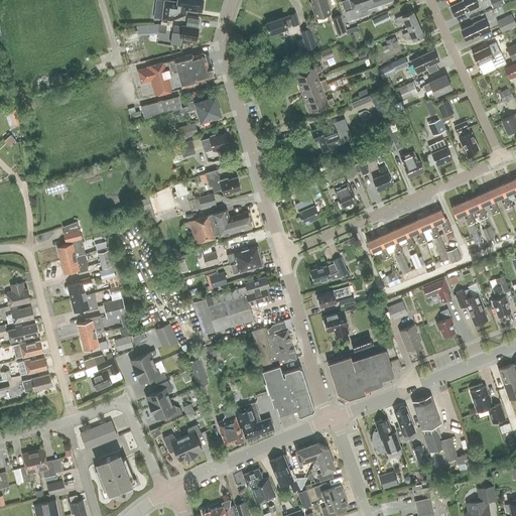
[(164,0),(162,19),(170,20),(185,15),(185,9),(202,11),(203,0),(177,0),(177,2),(164,0)]
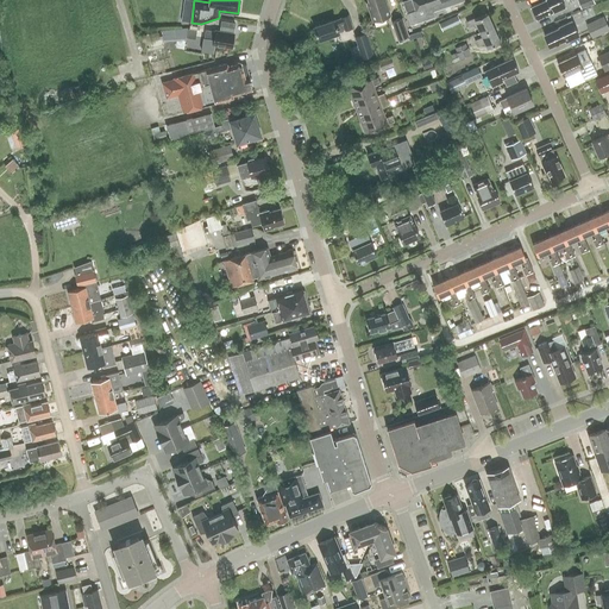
[(372,22),(390,16),(384,0),(368,0),(369,2),(366,2),(372,22)]
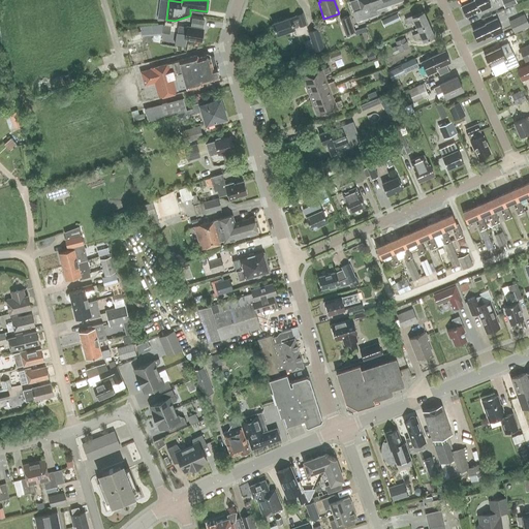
[(403,0),(402,0),(353,0),(349,2),(355,21),(377,13),(375,9),(403,0)]
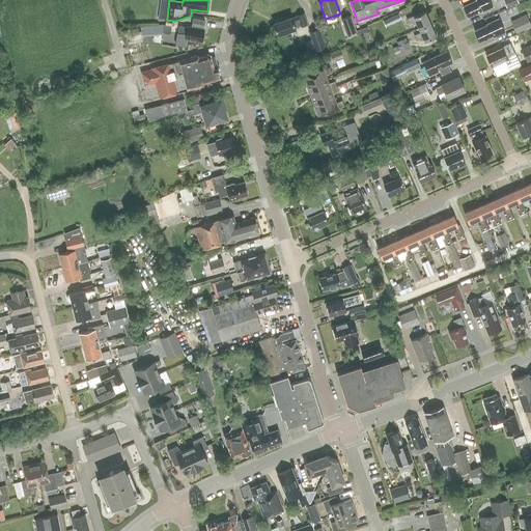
[(480,8),(485,5),(482,0),(477,0),(463,6),(468,17),(481,10),(480,8)]
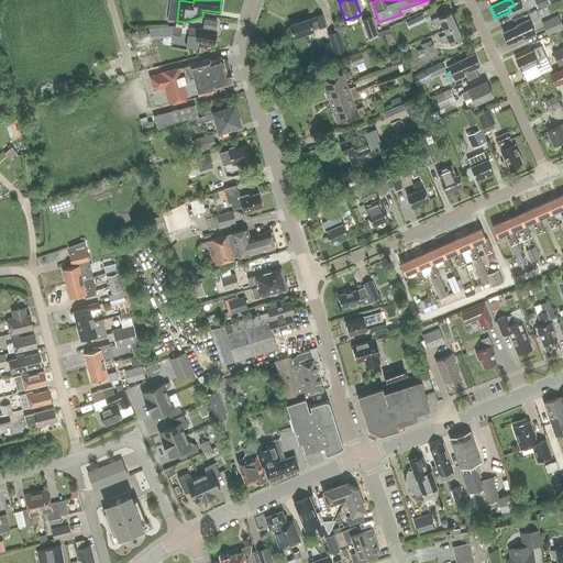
[(440,22),(443,28),(454,23),(450,12),(438,18),(438,17),(430,20),(433,25),(440,22)]
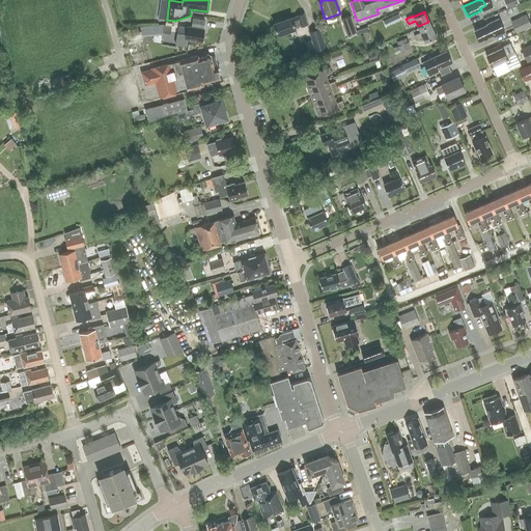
[(296,28),(307,24),(304,12),(297,16),(291,18),(291,17),(274,23),(278,35),(296,29),(296,28)]
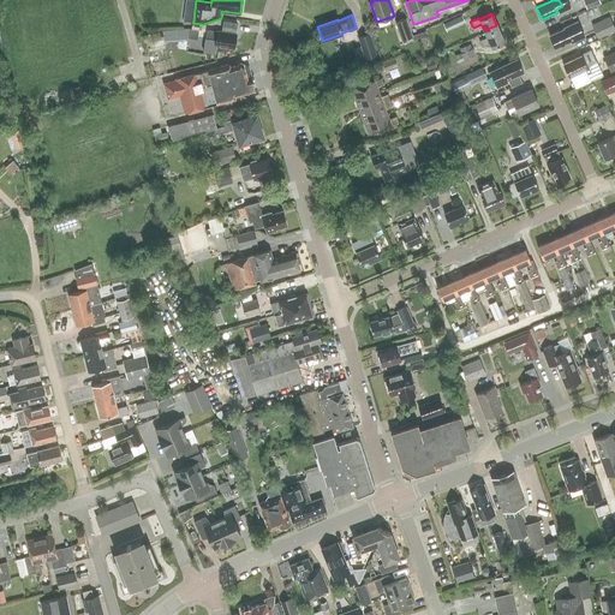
[(461,16),(443,24),(447,31),(465,23),(461,16)]
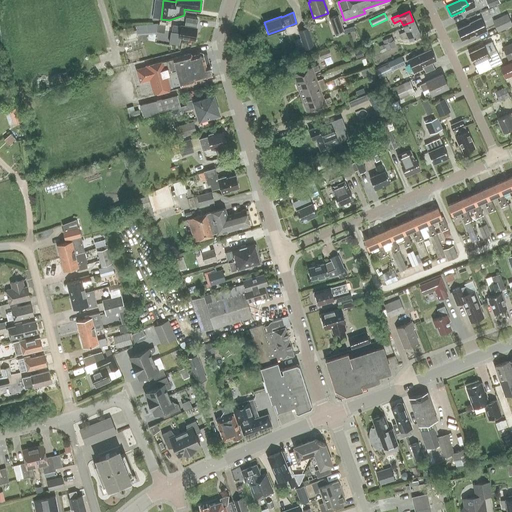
[(511,24),(511,23),(507,13),(492,20),(498,31),(511,24)]
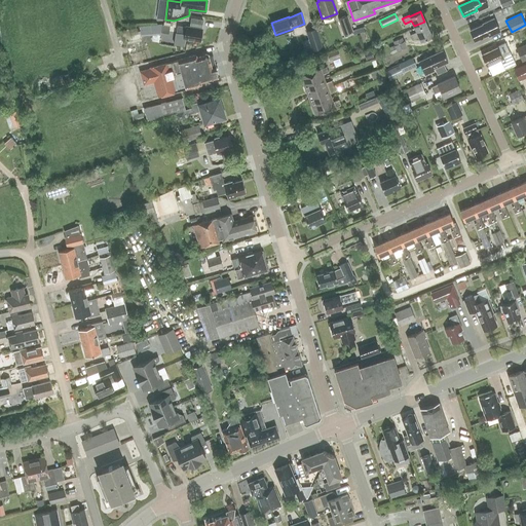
[(347,14),(338,17),(343,34),(353,31),(347,14)]
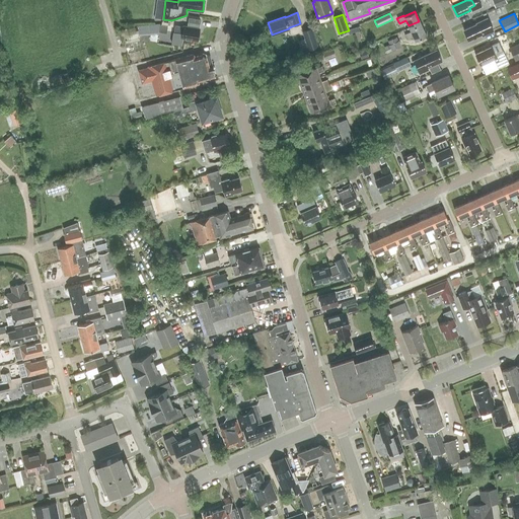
[(199,40),(200,34),(199,34),(201,20),(189,18),(188,25),(189,25),(189,26),(183,25),(183,26),(175,25),(174,32),(182,34),(181,39),(198,41),(198,40),(199,40)]
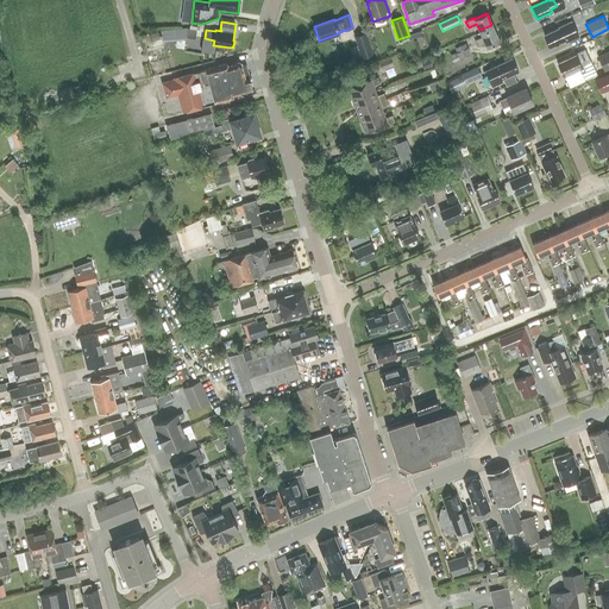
[(544,36),(550,48),(565,39),(566,42),(578,36),(571,22),(559,27),(560,27),(544,36)]
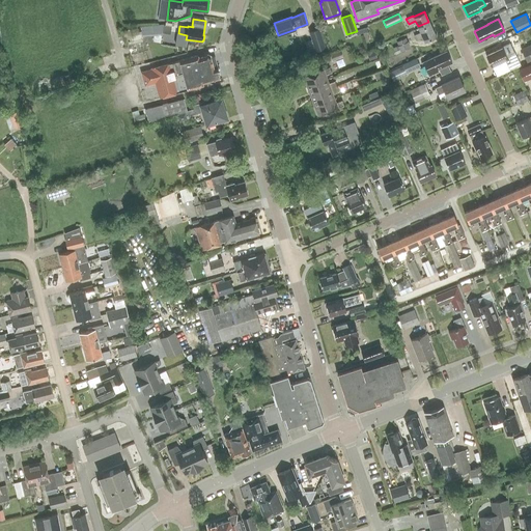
[(428,22),(418,26),(420,32),(414,35),(416,39),(422,36),(424,42),(436,36),(428,22)]
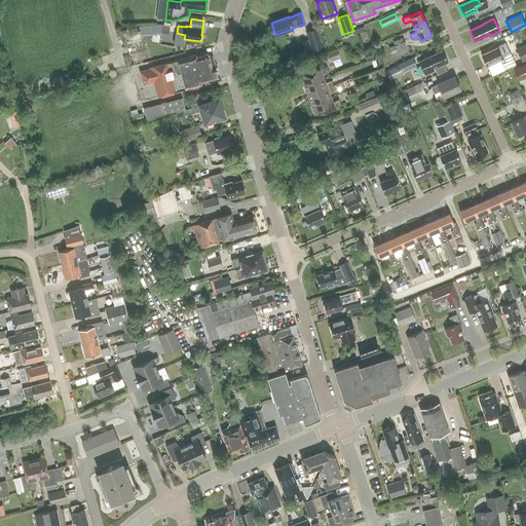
[(160,32),(168,34),(168,32),(174,33),(175,25),(170,24),(170,26),(162,25),(160,32)]
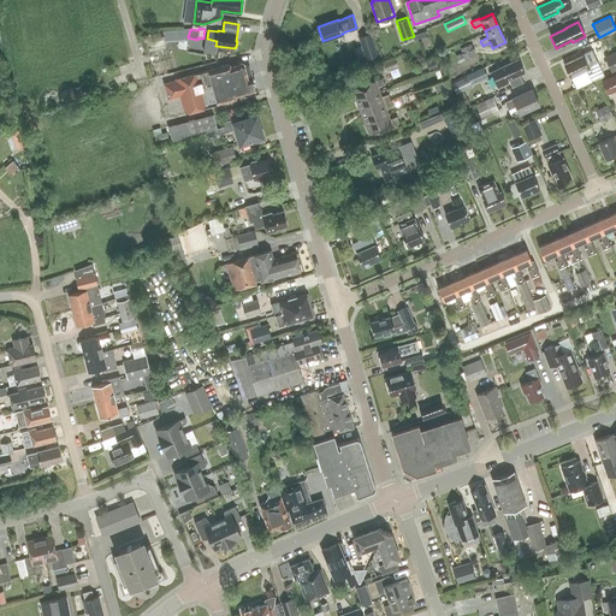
[(165,41),(172,40),(171,31),(150,34),(143,35),(144,41),(147,41),(147,48),(158,47),(165,46),(165,41)]
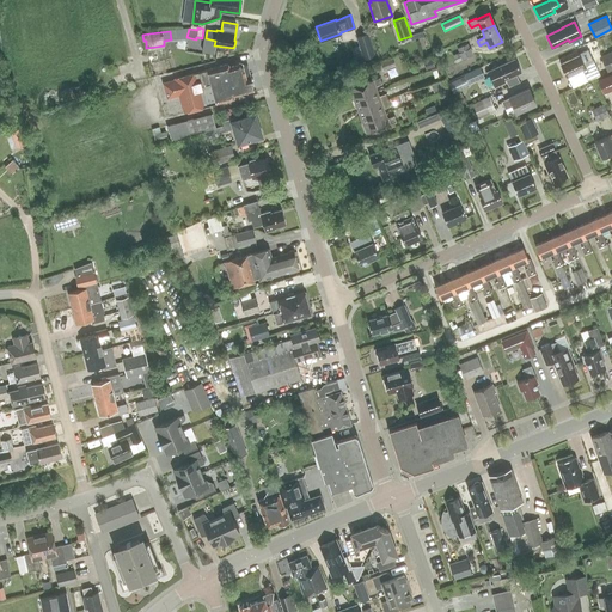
[(363,61),(375,57),(368,34),(356,37),(363,61)]
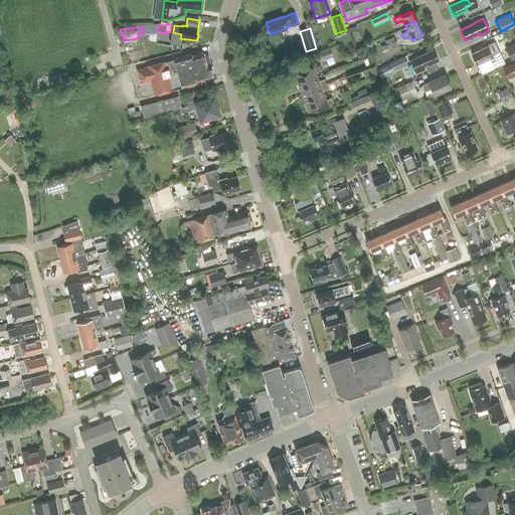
[(381,46),(383,52),(398,46),(394,36),(384,40),(386,44),(381,46)]
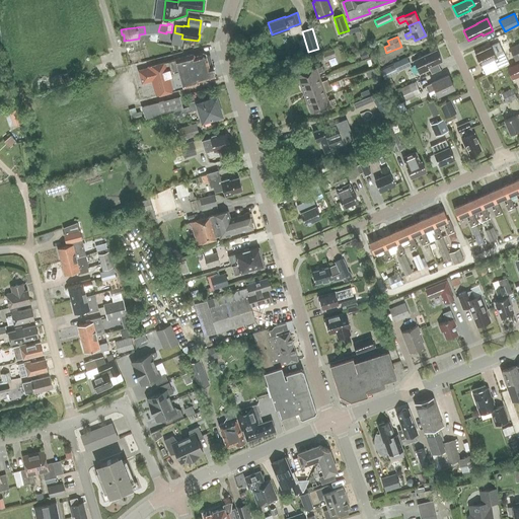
[(518,59),(518,43),(509,48),(515,61),(518,59)]
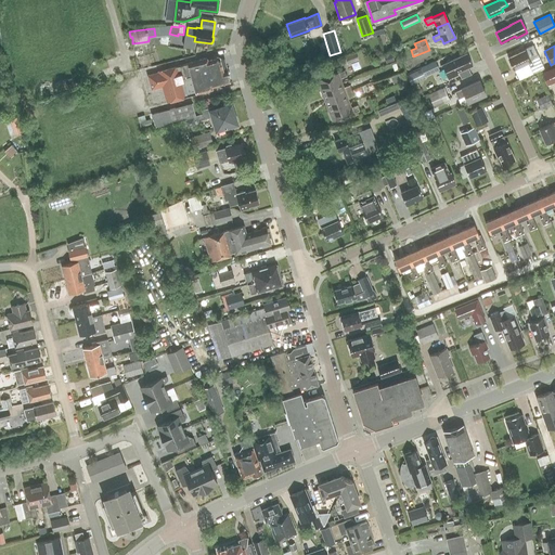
[(532,73),(544,68),(538,55),(529,59),(525,50),(507,59),(513,69),(528,63),(532,73)]
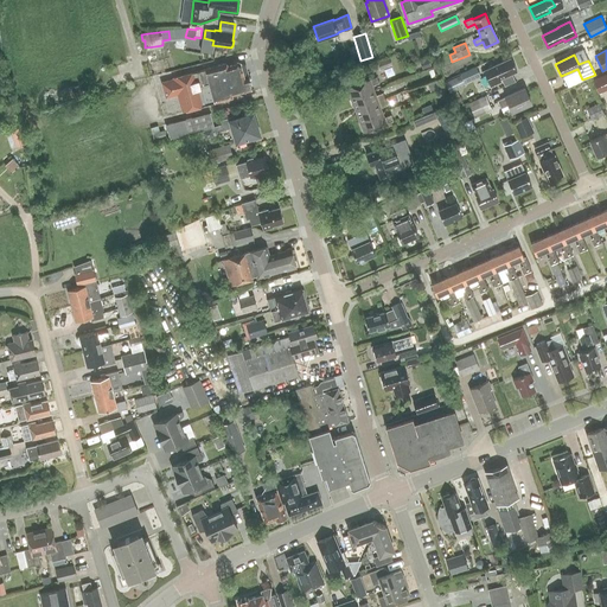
[(499,78),(517,71),(511,58),(483,71),(490,85),(500,81),(499,78)]
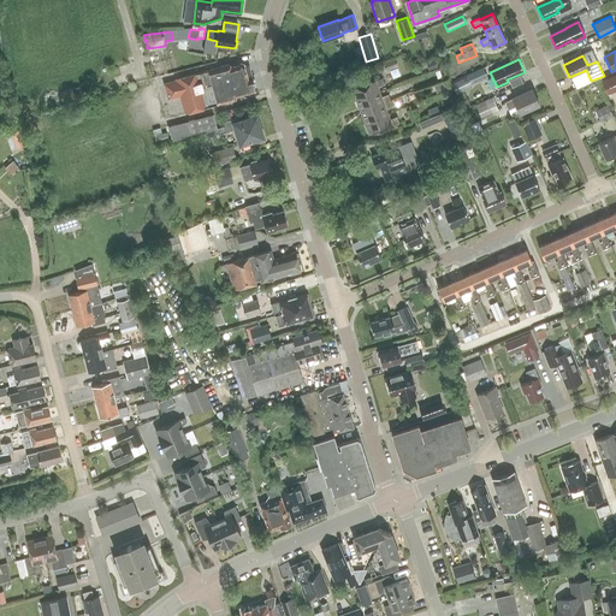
[(385,71),(397,67),(395,60),(383,64),(385,71)]
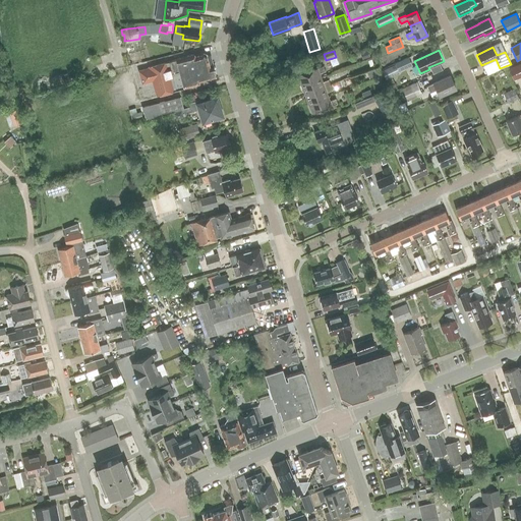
[(183,88),(184,88),(199,83),(198,81),(217,76),(211,56),(207,57),(204,55),(195,57),(194,54),(176,59),(165,62),(164,60),(148,65),(149,67),(138,70),(141,84),(153,81),(156,95),(175,90),(183,88)]
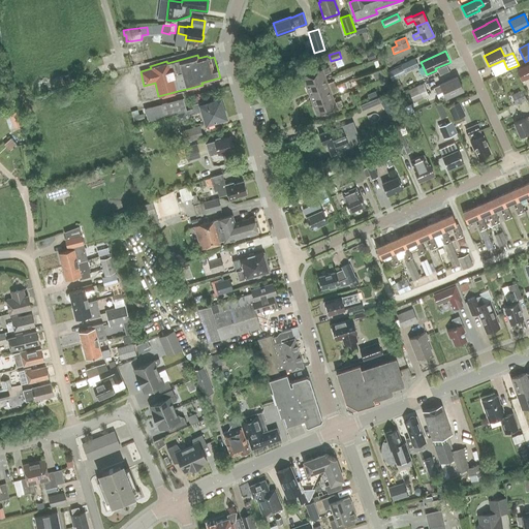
[(403,63),(407,71),(418,66),(414,58),(403,63)]
